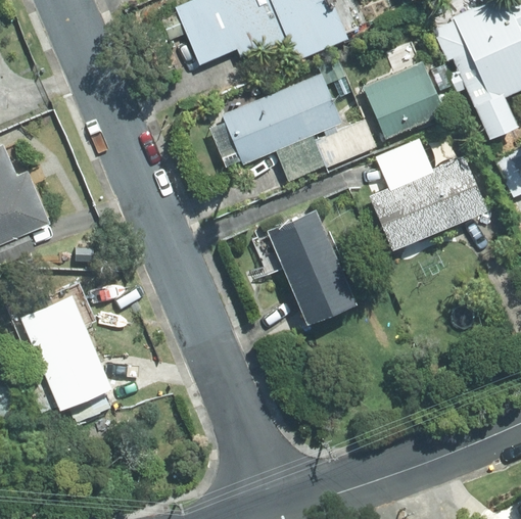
[(194,0),(174,9),(198,66),(235,50),(242,65),(288,46),(294,60),(347,38),(331,0),(194,0)]
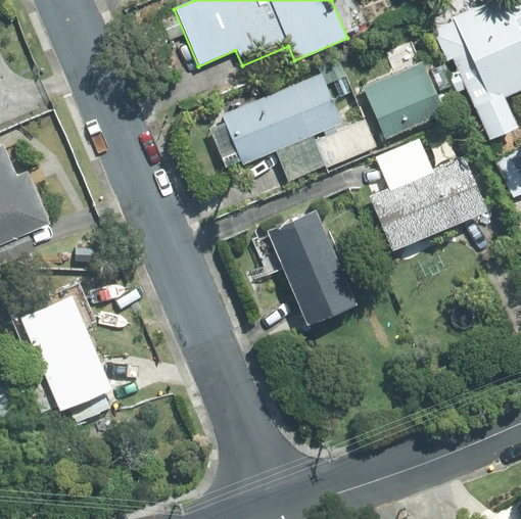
[(453,58),(488,138),(517,125),(505,97),(520,89),(520,0),(490,0),(452,18),(454,22),(431,33),(444,61),(453,58)]
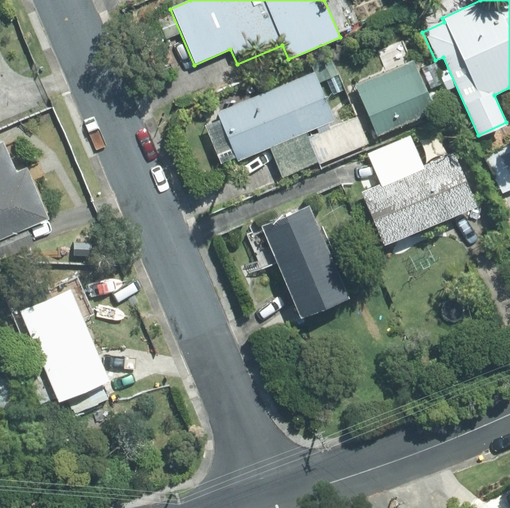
[(414,62),(356,86),(377,136),(435,112),(414,62)]
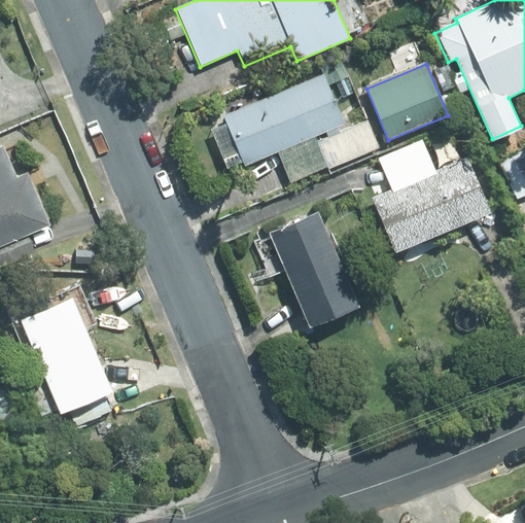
[(324,76),(224,117),(245,166),(278,152),(291,184),(380,147),(369,121),(347,131),(324,76)]
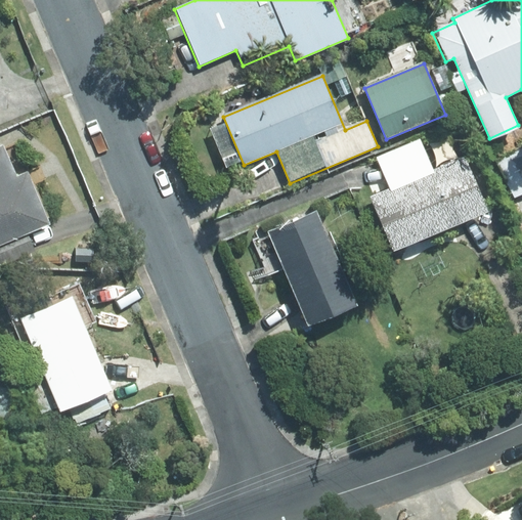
[(390,189),(371,198),(393,250),(489,210),(467,157),(432,172),(419,140),(377,158),(390,189)]
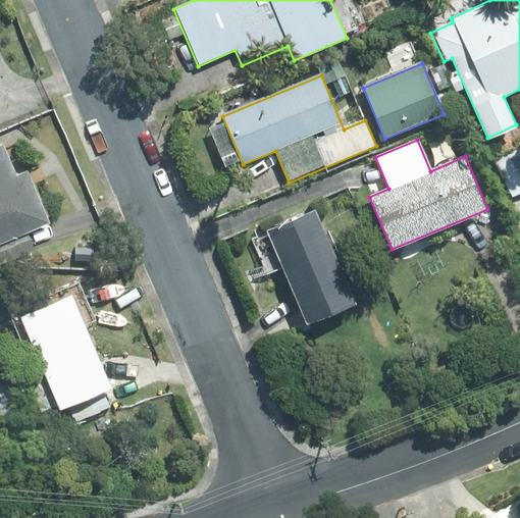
[(2,145),(0,145),(0,242),(49,222),(27,170),(15,175),(2,145)]
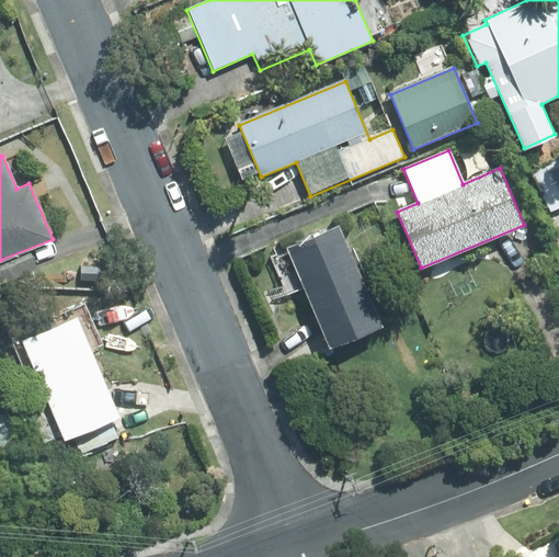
[(558,161),(532,174),(549,212),(558,206),(558,161)]
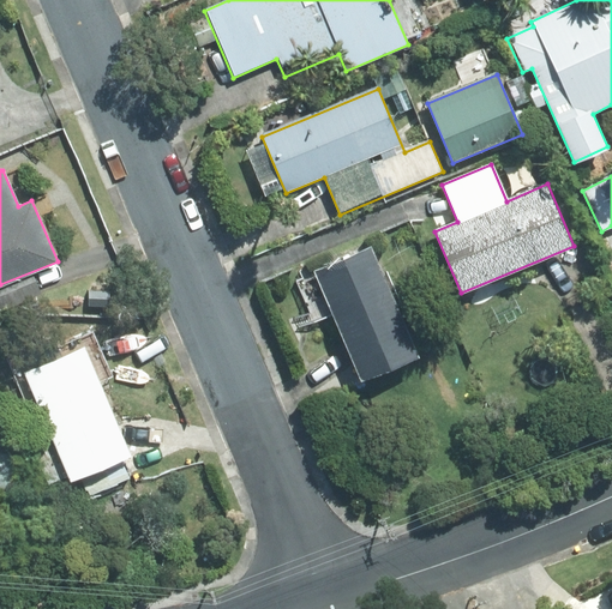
[(372,247),(315,271),(360,378),(417,354),(372,247)]
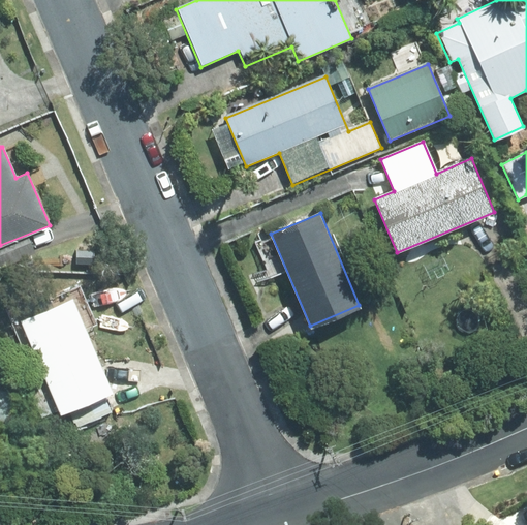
[(73,299),(20,321),(59,413),(113,391),(73,299)]
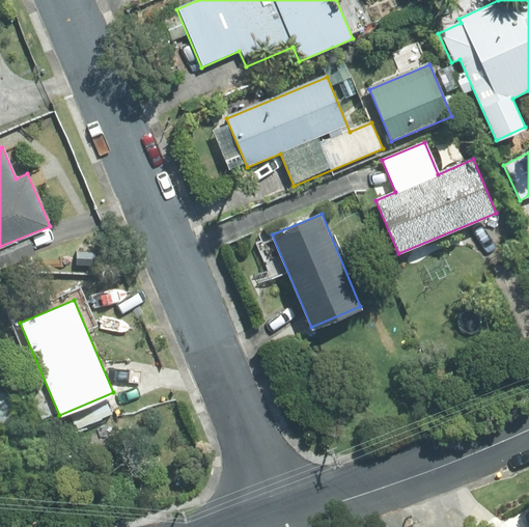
[(14,398),(0,395),(0,425),(6,427),(14,398)]
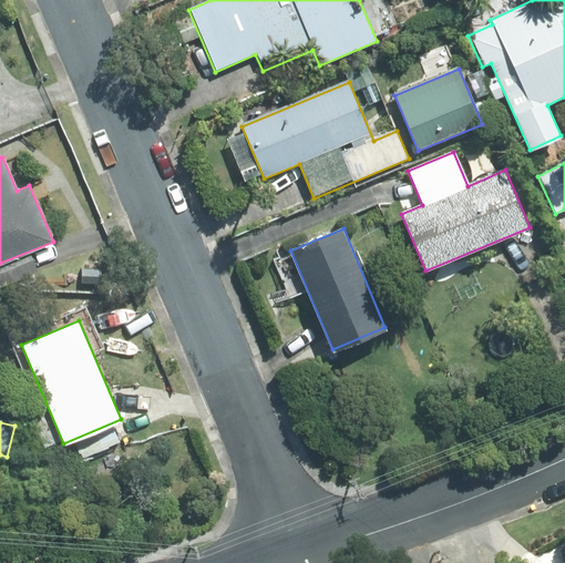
All buildings are outlined.
